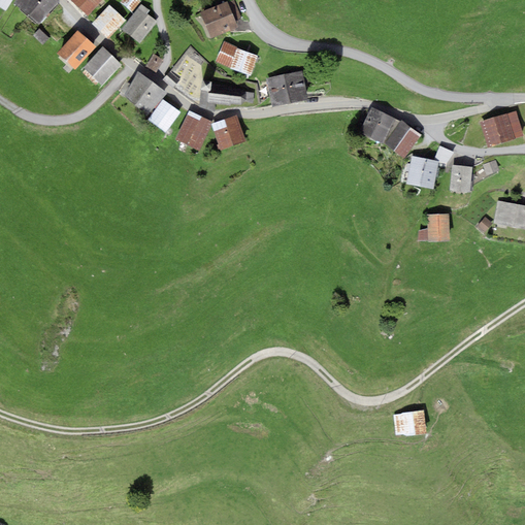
[(55,0),(23,0),(20,3),(37,19),(55,0)]
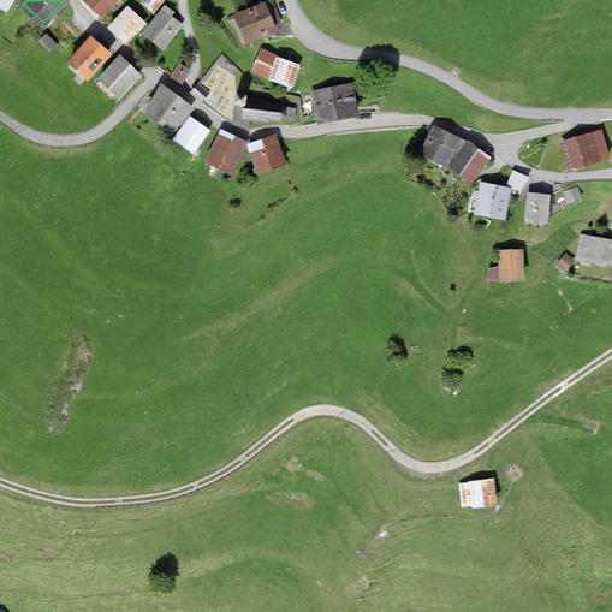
[(87,0),(102,15),(114,0),(87,0)]
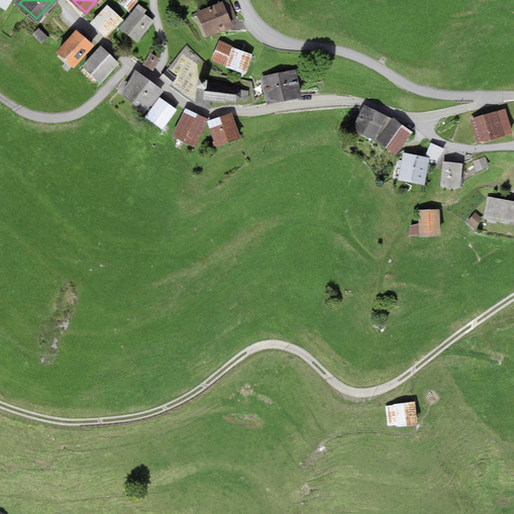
[(136,0),(119,0),(117,2),(128,11),(136,0)]
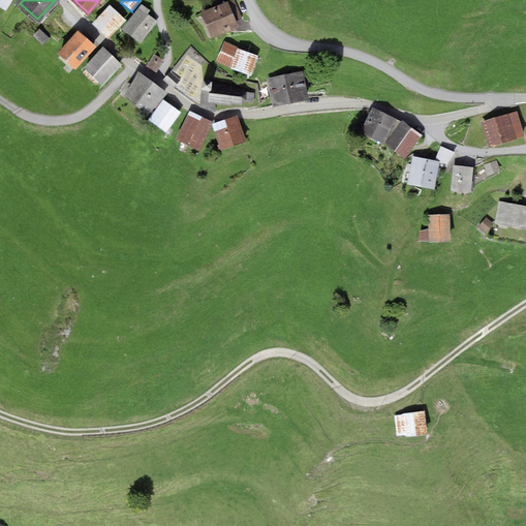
[(228,2),(235,18),(240,16),(234,0),(228,2)]
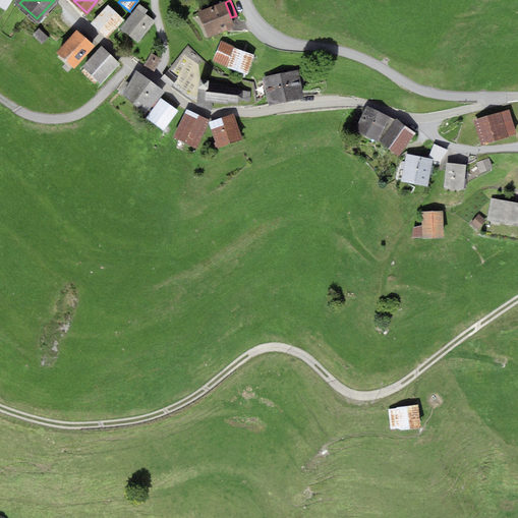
[(232,25),(224,4),(200,13),(209,35),(232,25)]
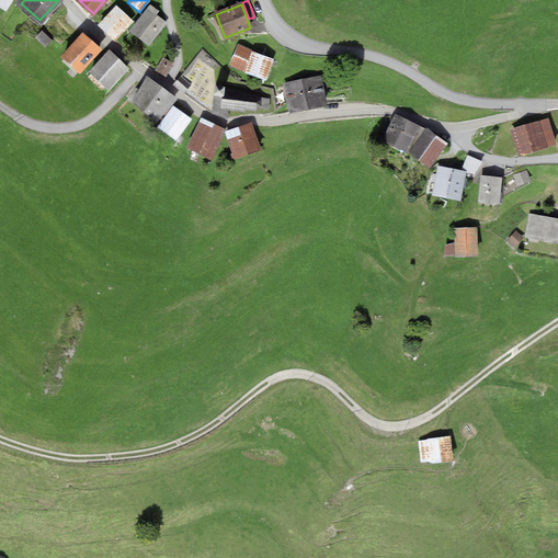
[(129,19),(115,6),(99,25),(114,37),(129,19)]
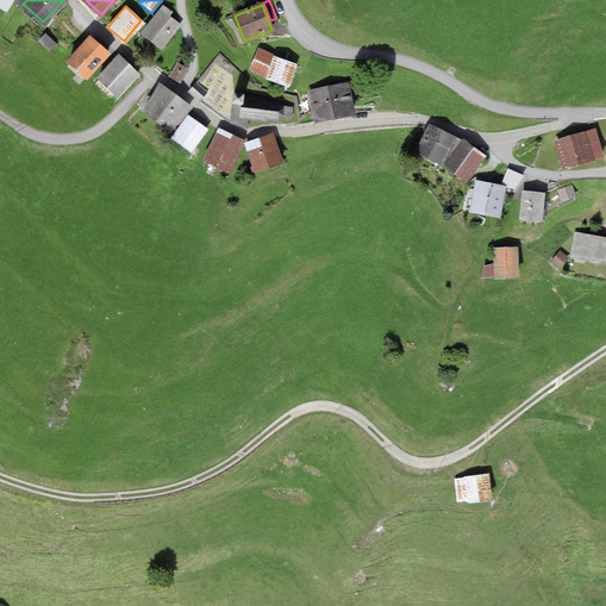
[(176,23),(158,11),(143,32),(160,45),(176,23)]
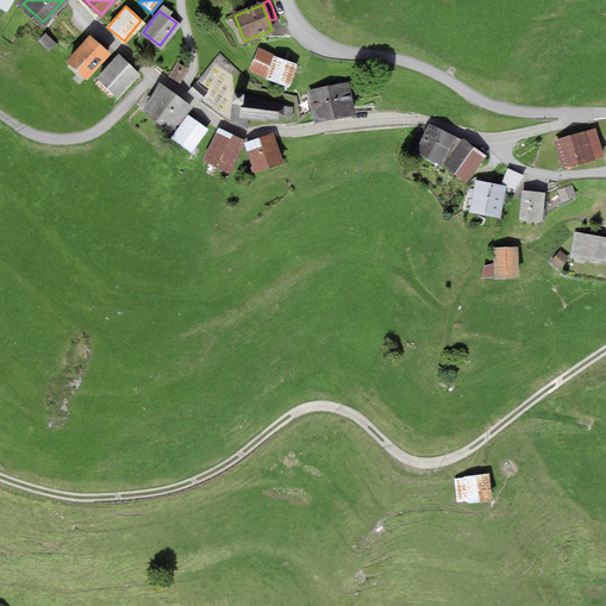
[(106,54),(88,38),(67,62),(85,77),(106,54)]
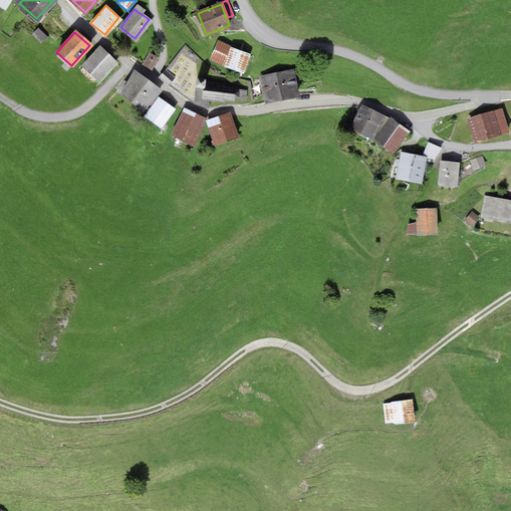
[(250,52),(218,39),(211,57),(243,70),(250,52)]
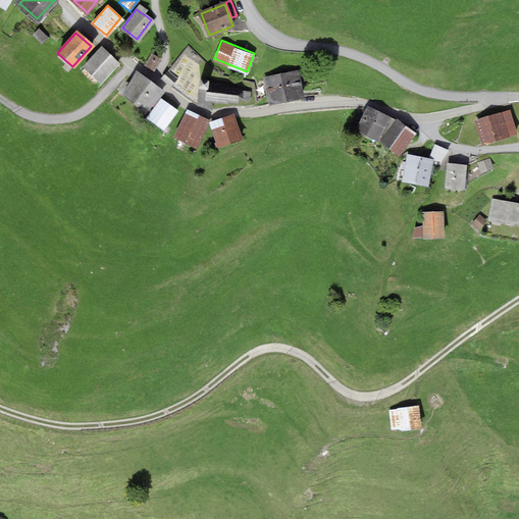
[(115,63),(99,48),(82,65),(98,82),(115,63)]
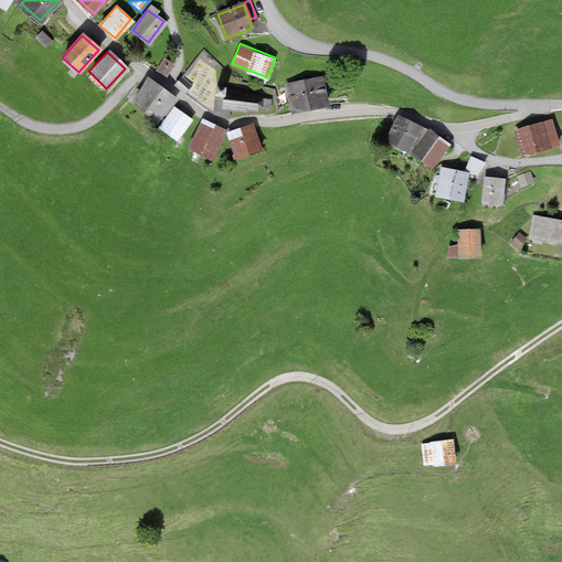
[(171,61),(162,56),(156,69),(165,74),(171,61)]
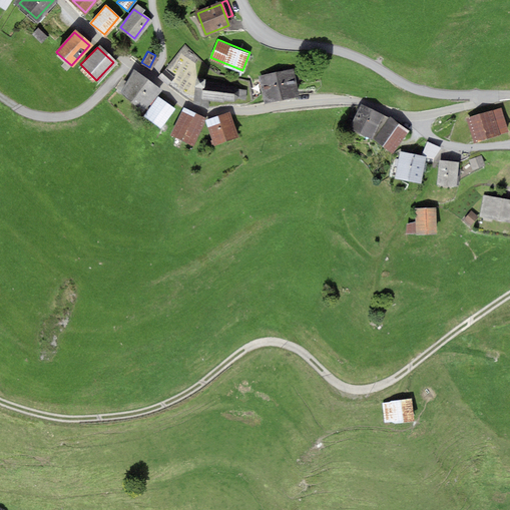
[(167,66),(160,74),(169,81),(175,73),(167,66)]
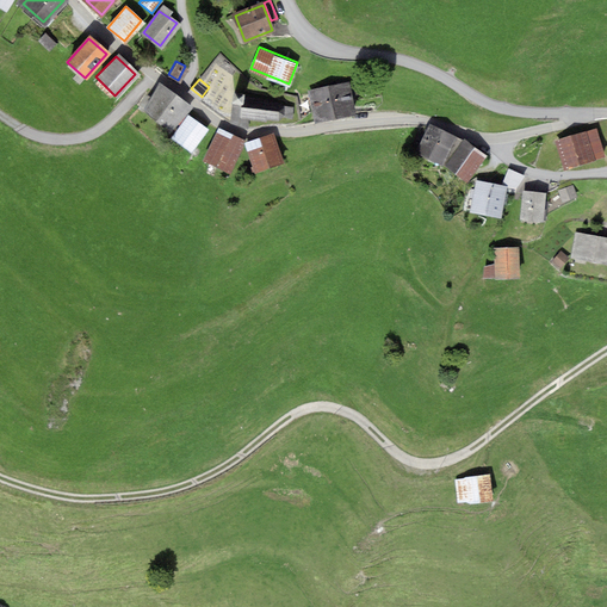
[(350,81),(311,90),(317,119),(355,111),(350,81)]
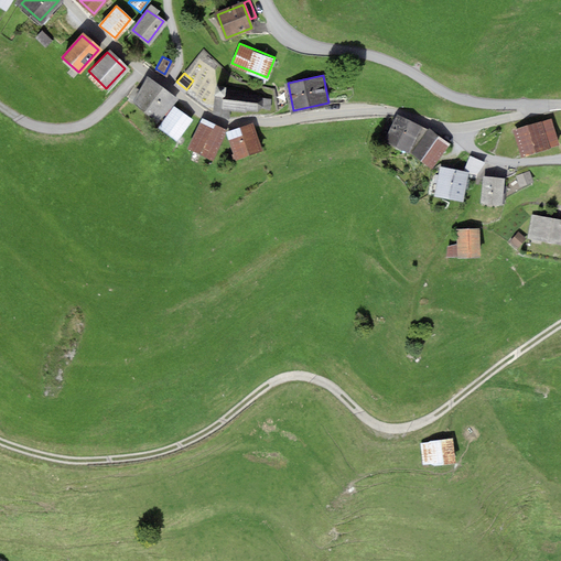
[(175,99),(149,83),(137,106),(158,119),(175,99)]
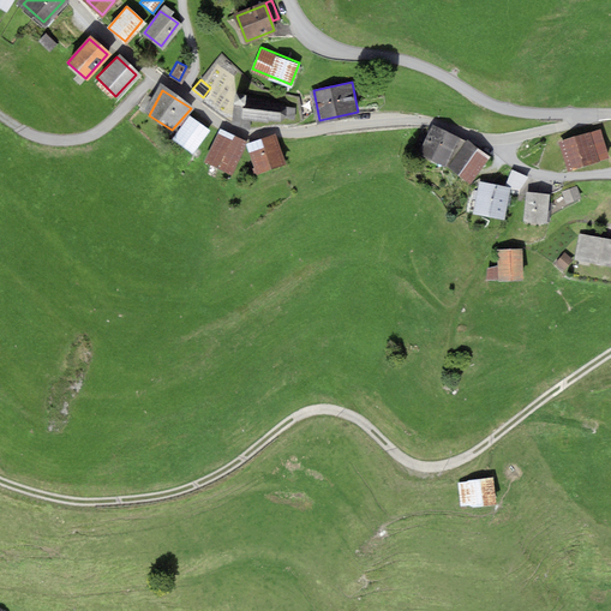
[(234,90),(232,124),(249,125),(249,118),(268,120),(268,118),(281,119),(282,117),(291,117),(292,105),(283,105),(283,102),(270,101),(270,99),(247,96),(249,91),(234,90)]
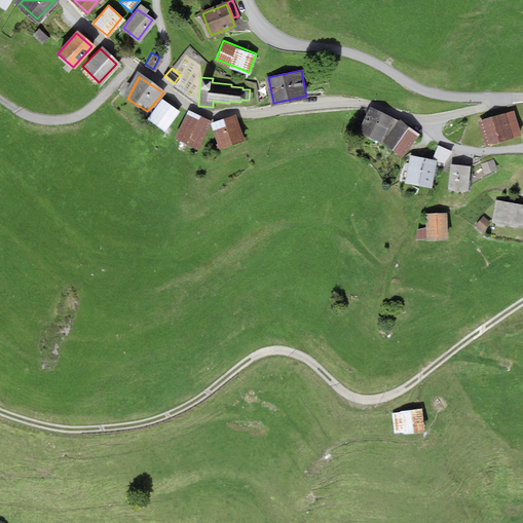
[(177,109),(162,100),(150,118),(164,128),(177,109)]
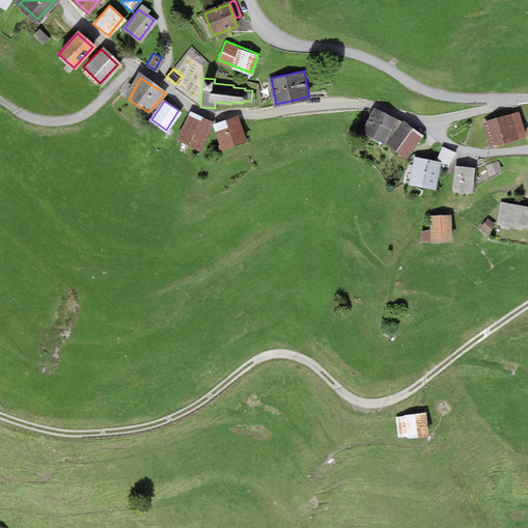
[(398,122),(374,110),(363,133),(389,144),(398,122)]
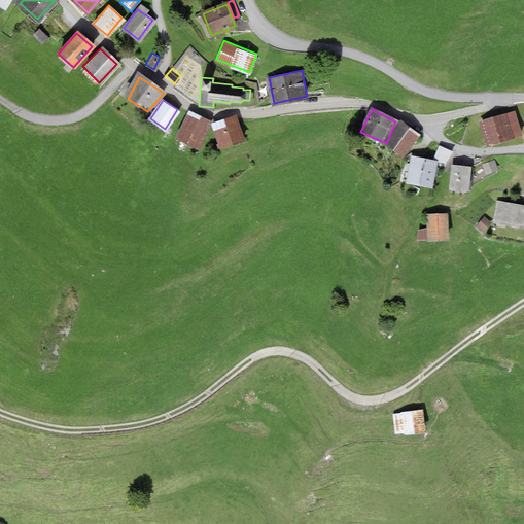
[(514,110),(482,120),(489,143),(521,133),(514,110)]
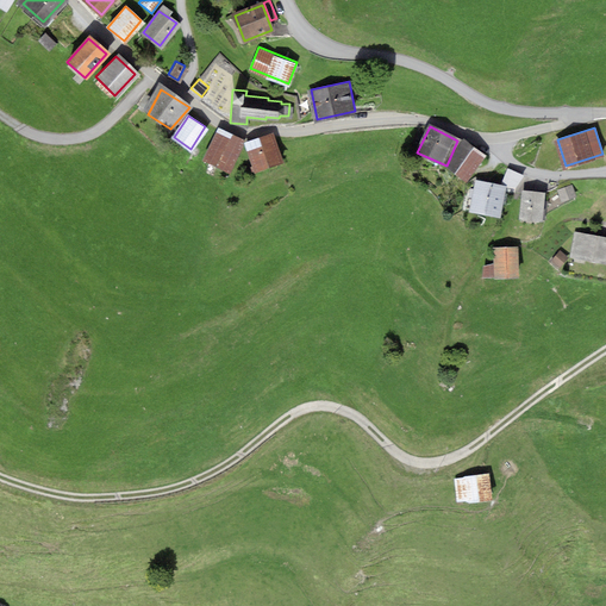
[(243,138),(219,129),(207,157),(230,168),(243,138)]
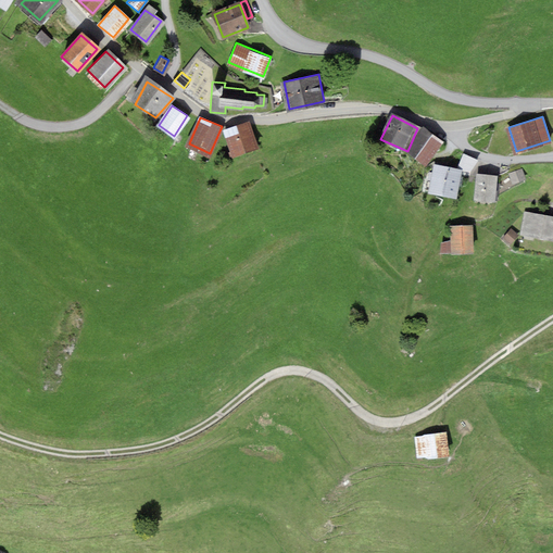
[(249,122),(226,127),(233,153),(255,148),(249,122)]
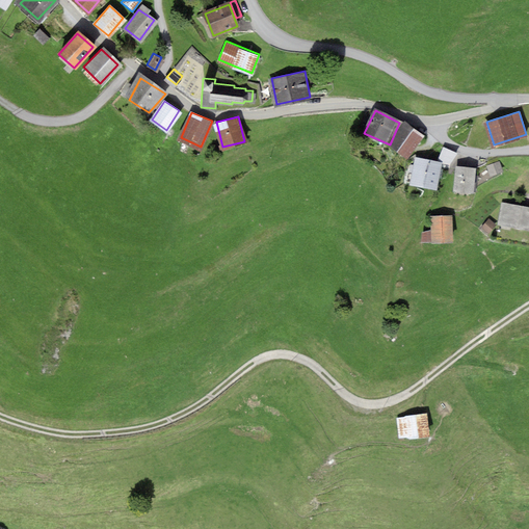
[(422,135),(404,124),(390,144),(407,157),(422,135)]
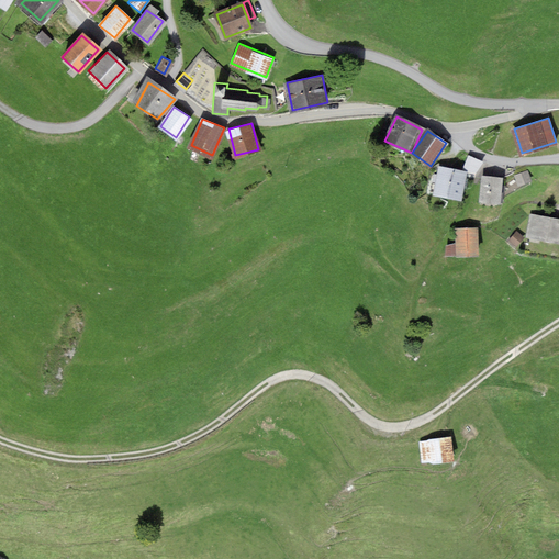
[(481,160),(468,155),(462,167),(476,172),(481,160)]
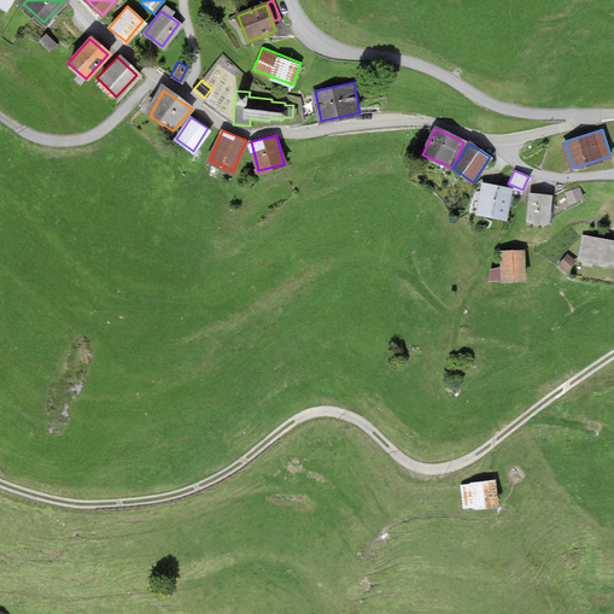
[(512,188),(484,183),(479,214),(507,218),(512,188)]
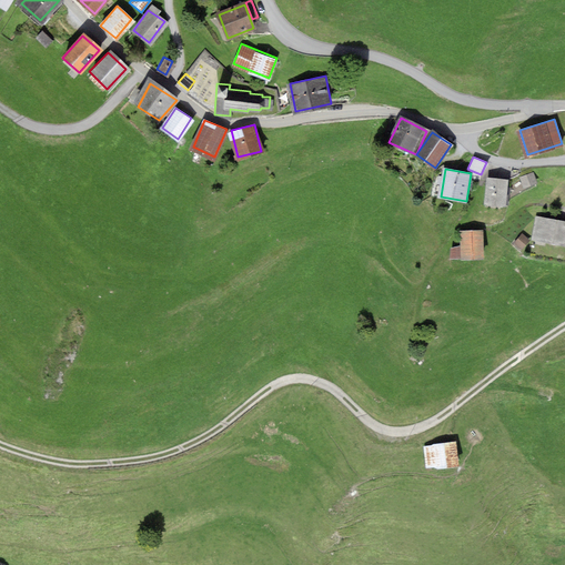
[(518,174),(524,188),(536,183),(532,170),(518,174)]
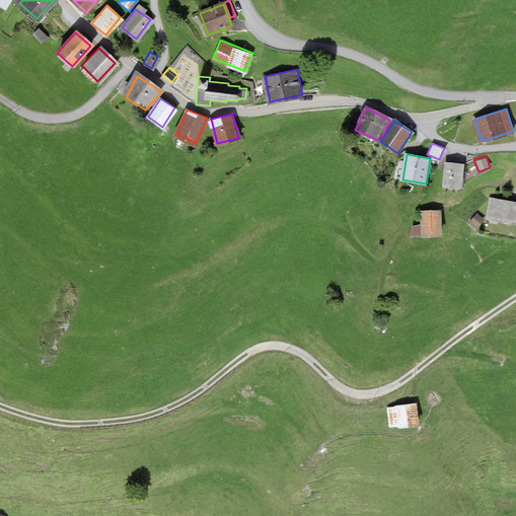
[(462,163),(447,162),(446,185),(461,186),(462,163)]
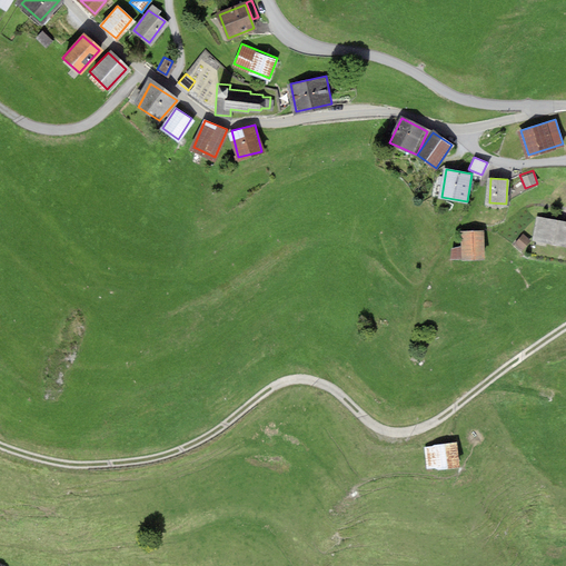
[(565,220),(538,217),(536,239),(565,242),(565,220)]
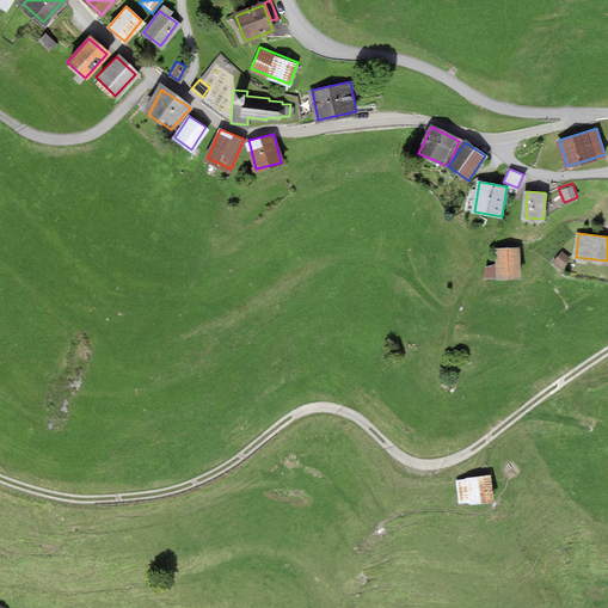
[(519,247),(498,249),(499,265),(487,266),(487,276),(521,275),(519,247)]
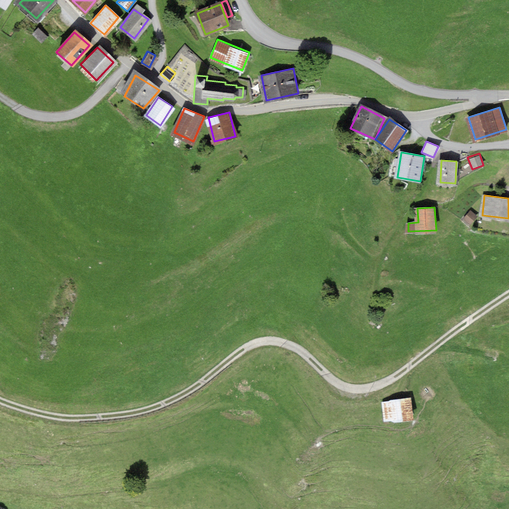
[(409,396),(382,400),(385,421),(413,417),(409,396)]
